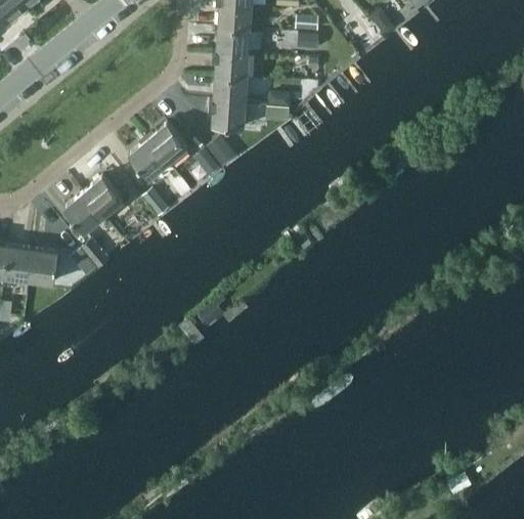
[(0,0),(0,15),(7,25),(28,8),(19,0),(0,0)]
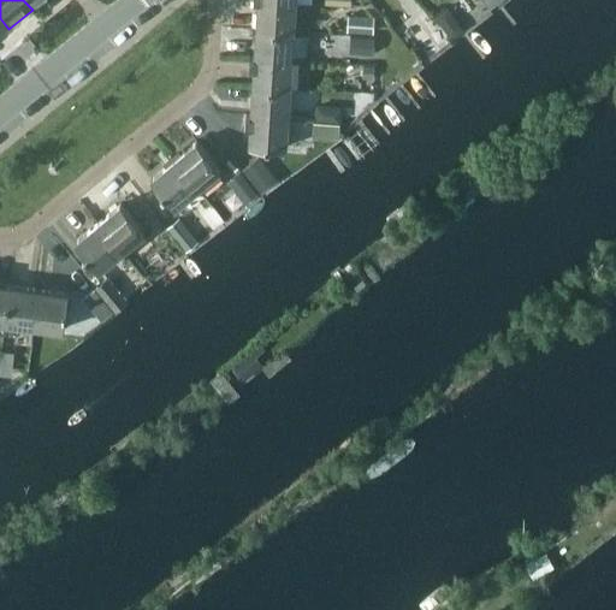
[(23,0),(33,10),(43,0),(23,0)]
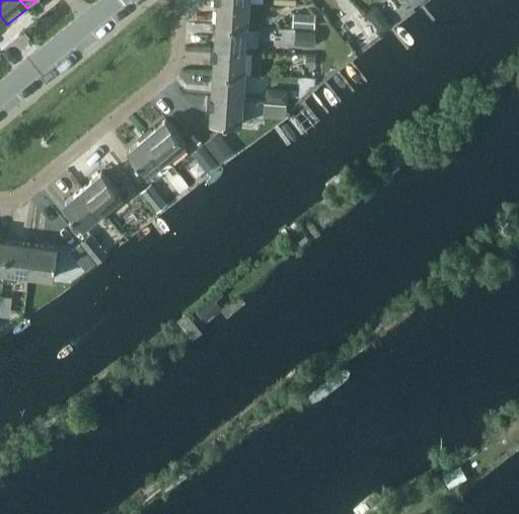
[(249,6),(219,4),(217,28),(248,30),(249,6)]
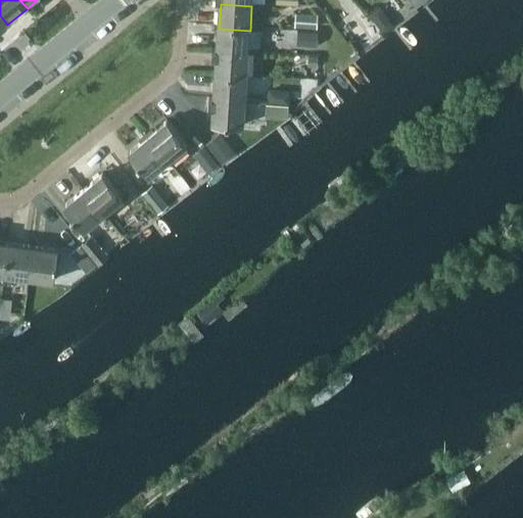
[(318,16),(296,15),(296,32),(318,33),(318,16)]
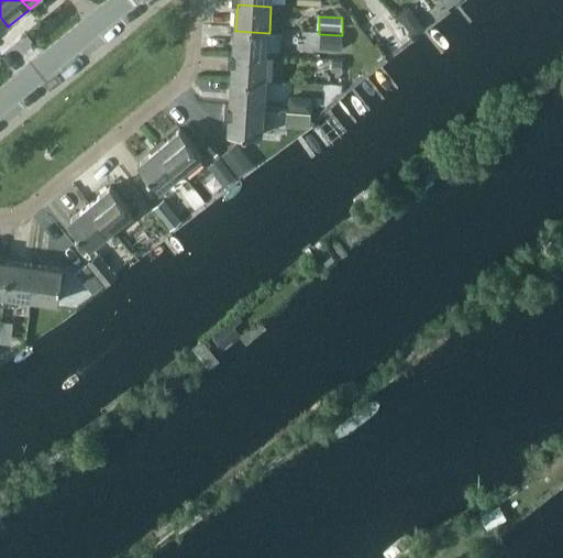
[(269,33),(235,31),(233,57),(267,59),(269,33)]
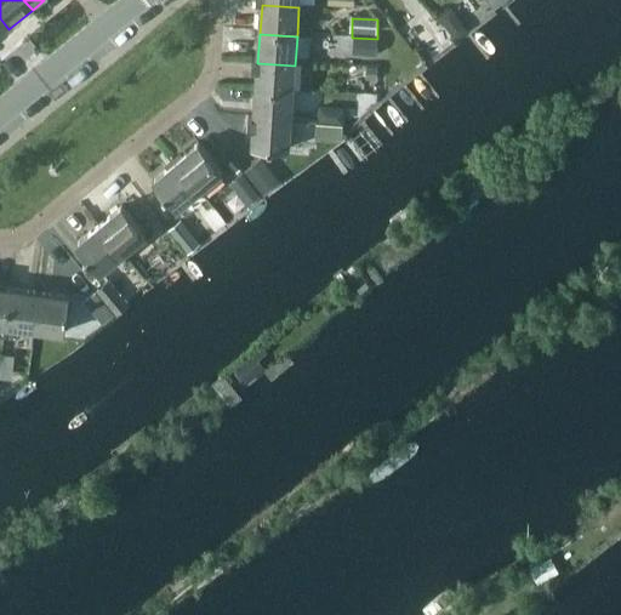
[(295,66),(257,63),(256,92),(294,95),(295,66)]
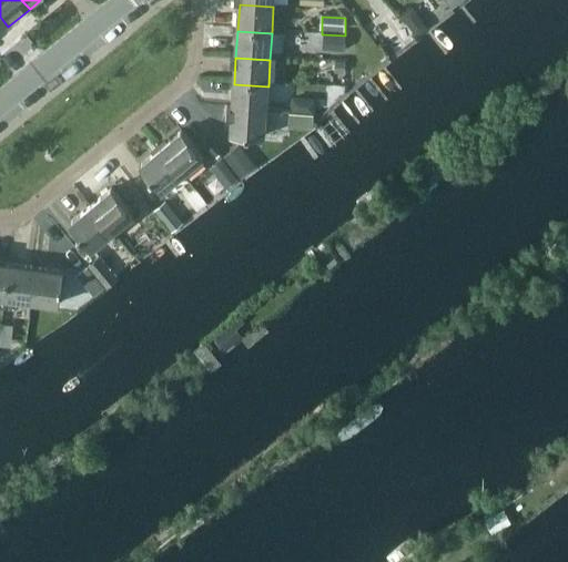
[(335,65),(334,78),(344,78),(345,65),(335,65)]
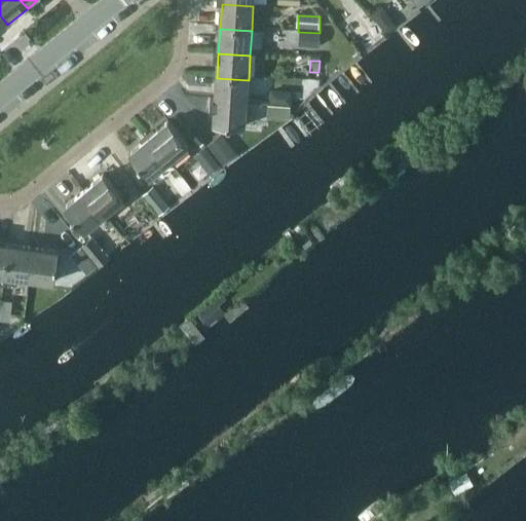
[(249,80),(217,78),(215,103),(247,105),(249,80)]
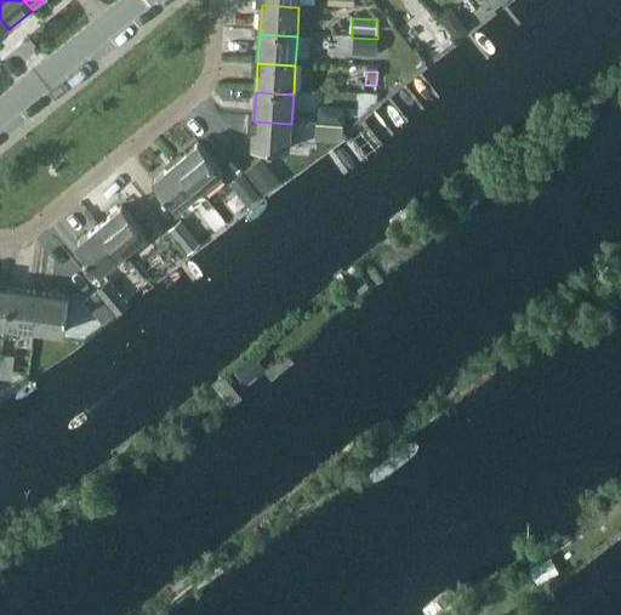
[(291,124),(254,121),(252,151),(289,153),(291,124)]
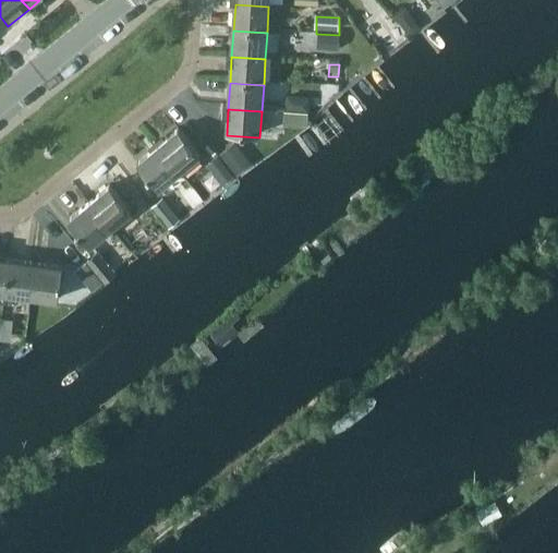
[(284,125),(306,127),(307,113),(286,112),(284,125)]
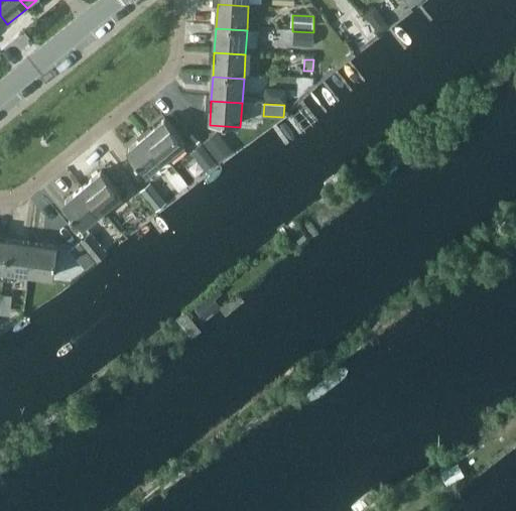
[(146,138),(165,162),(184,146),(165,122),(146,138)]
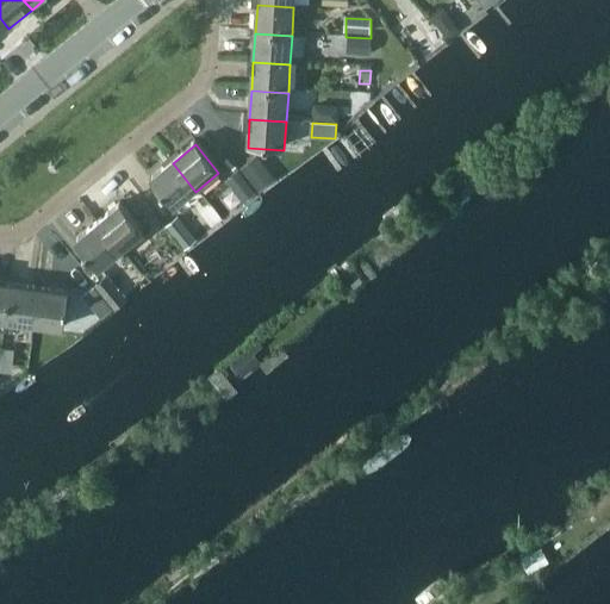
[(195,192),(173,163),(150,182),(173,211),(195,192)]
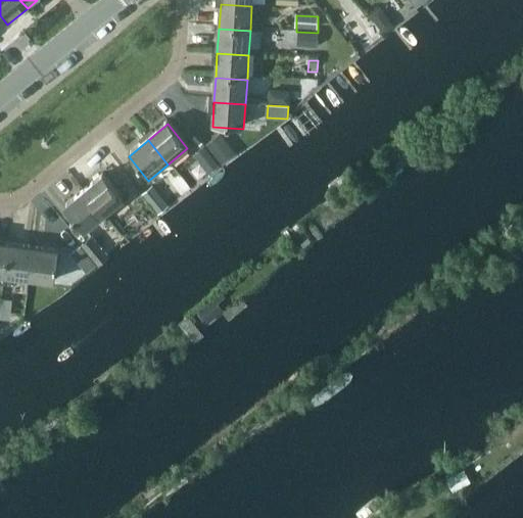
[(221,171),(233,160),(216,140),(203,150),(219,169),(221,171)]
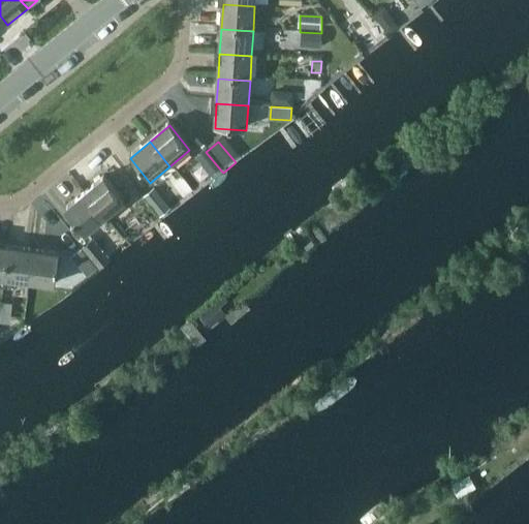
[(197,159),(213,178),(221,171),(206,152),(197,159)]
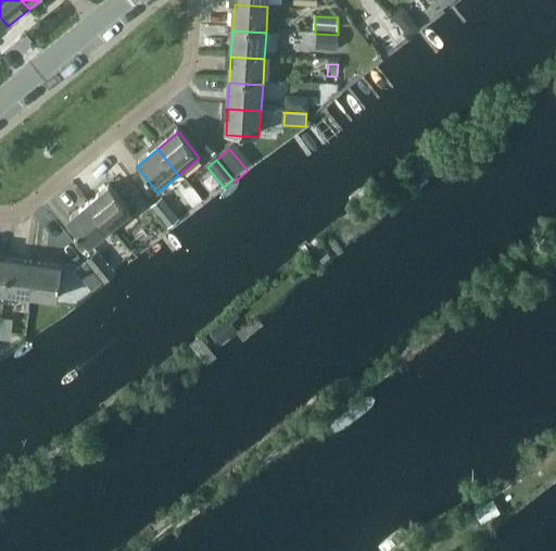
[(87,207),(109,233),(130,214),(110,188),(87,207)]
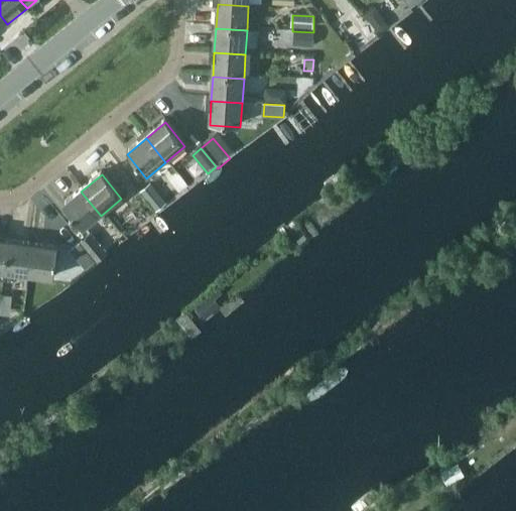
[(168,208),(150,186),(140,196),(157,216),(168,208)]
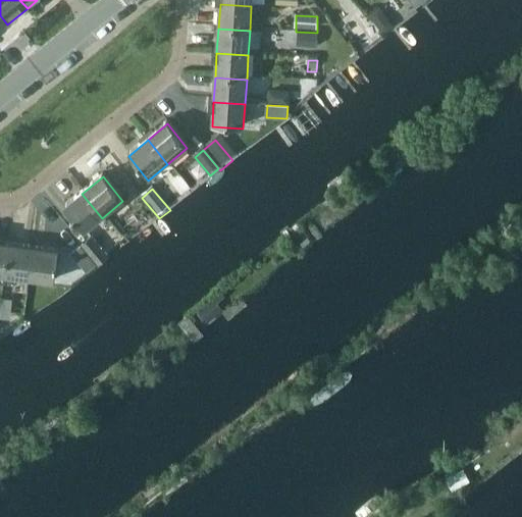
[(102,218),(82,194),(64,208),(84,233),(102,218)]
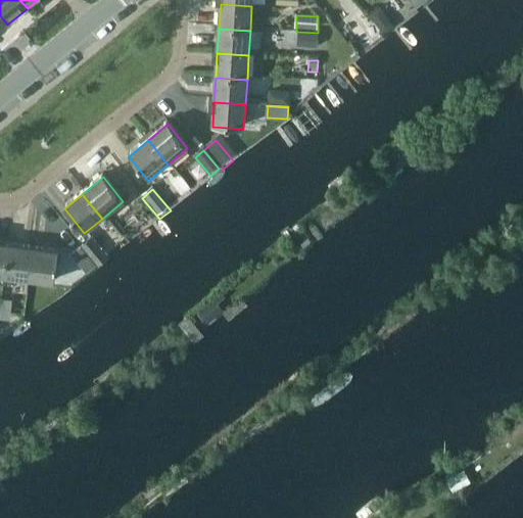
[(110,261),(92,240),(82,249),(99,270),(110,261)]
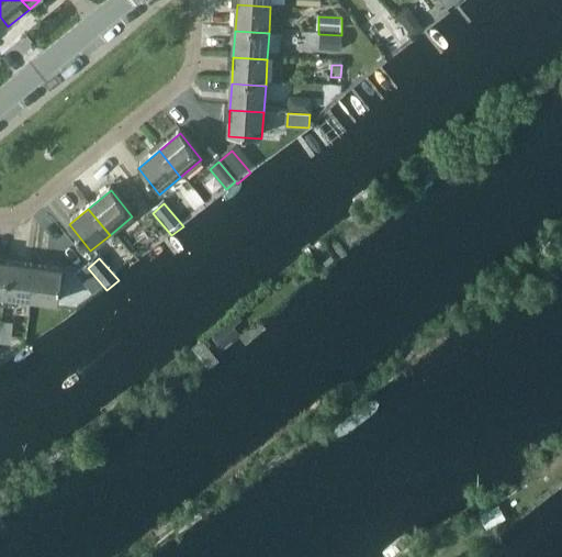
[(330,260),(323,267),(326,271),(335,265),(330,260)]
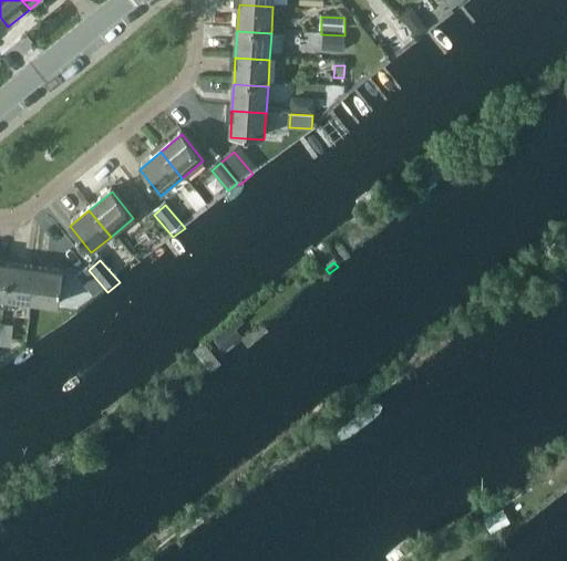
[(0,266),(0,300),(6,301),(9,268),(0,266)]
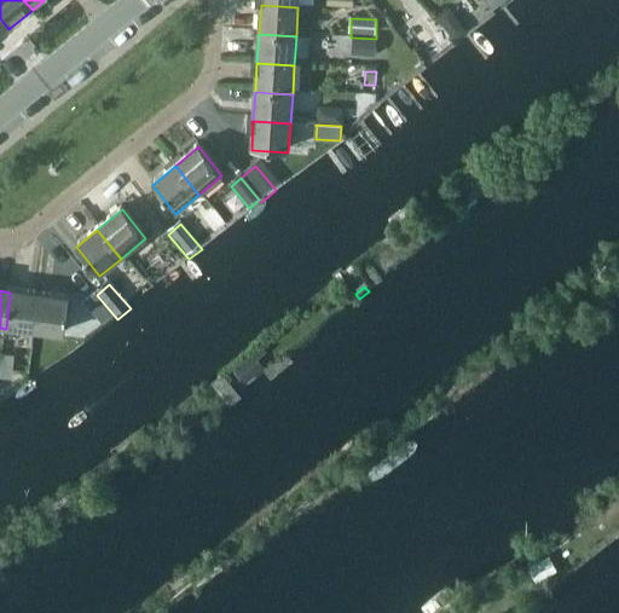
[(10,293),(6,329),(34,333),(39,296),(10,293)]
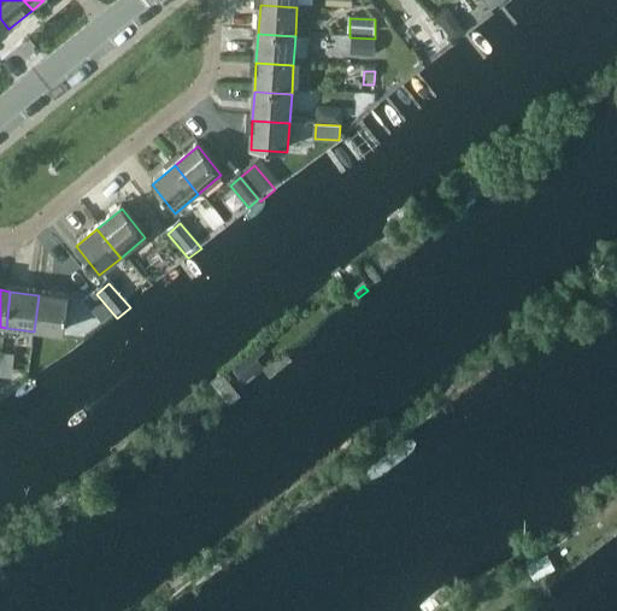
[(39,295),(34,332),(64,336),(69,299),(39,295)]
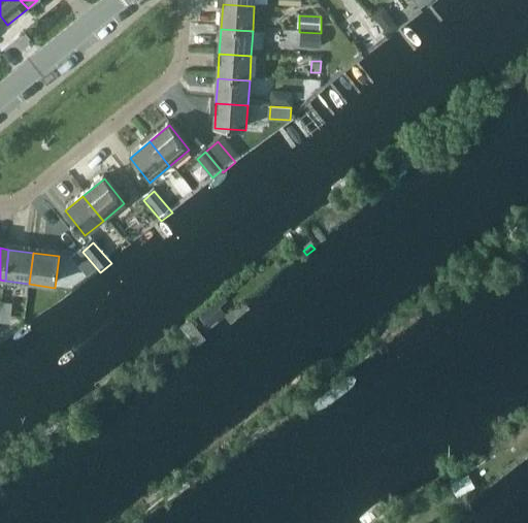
[(80,253),(71,261),(79,270),(89,262),(80,253)]
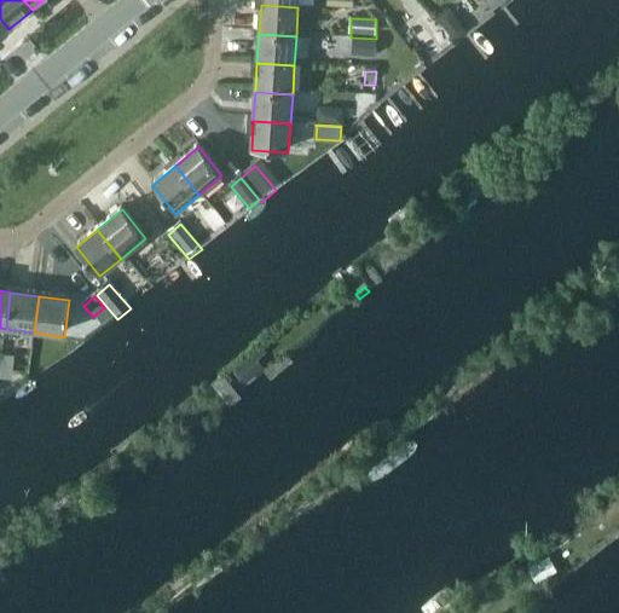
[(4,368),(16,369),(17,358),(5,357),(4,368)]
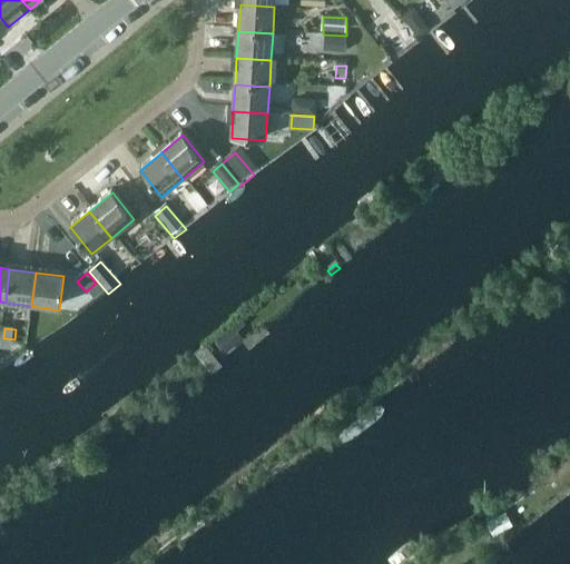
[(229,334),(216,345),(226,356),(238,345),(229,334)]
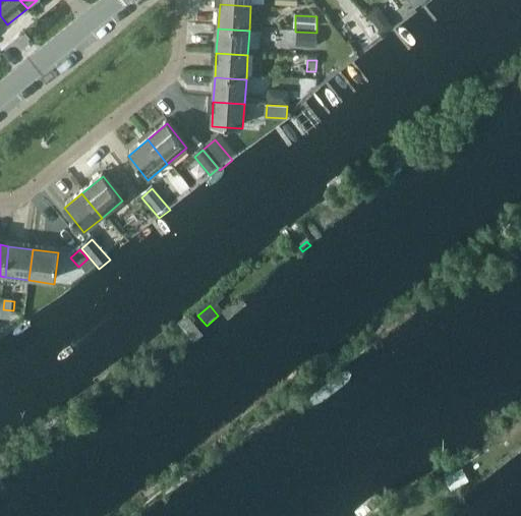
[(462,473),(446,482),(451,494),(467,484),(462,473)]
